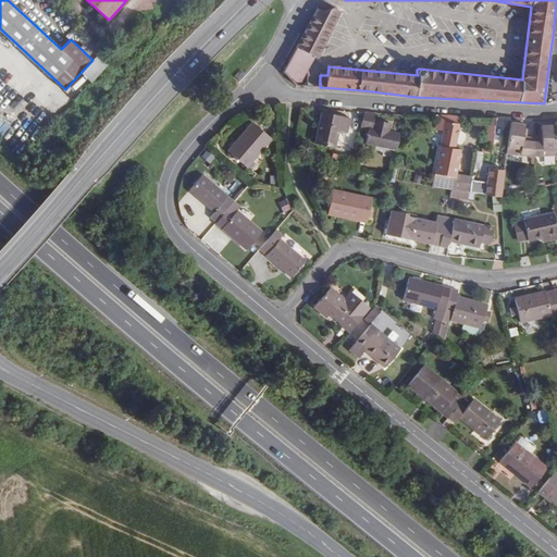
[(318,7),(283,72),(296,86),(299,86),(314,56),(319,58),(341,11),(318,7)]
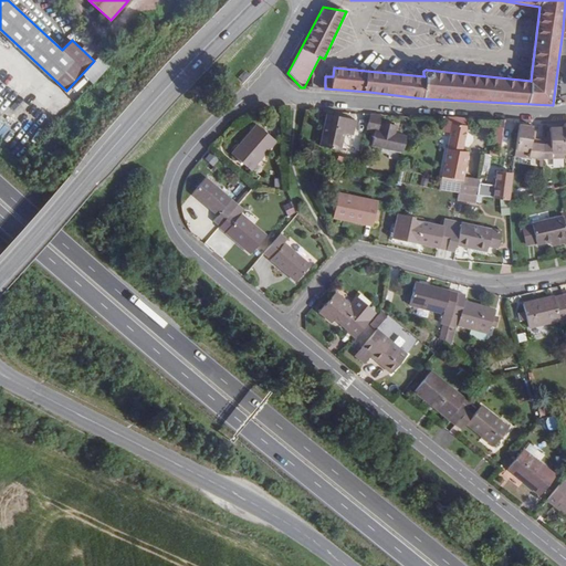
[(339,150),(344,134),(353,135),(356,121),(327,115),(321,146),(339,150)]
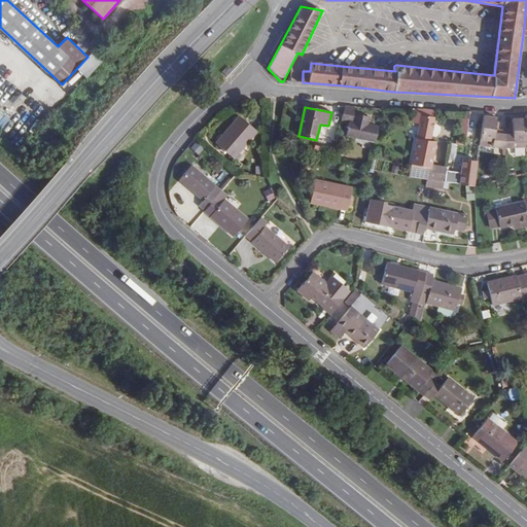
[(347,136),(376,142),(379,128),(367,125),(369,117),(354,114),(356,108),(345,107),(342,118),(350,120),(347,136)]
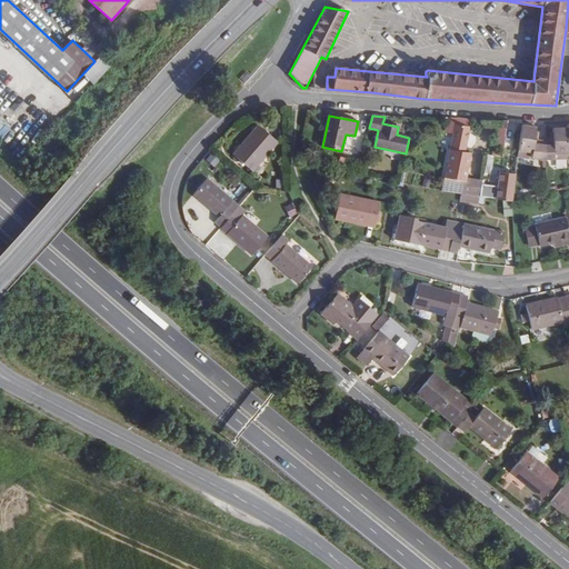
[(448,118),(446,132),(453,135),(442,191),(461,195),(479,197),(482,181),(466,178),(470,153),(465,152),(470,120),(448,118)]
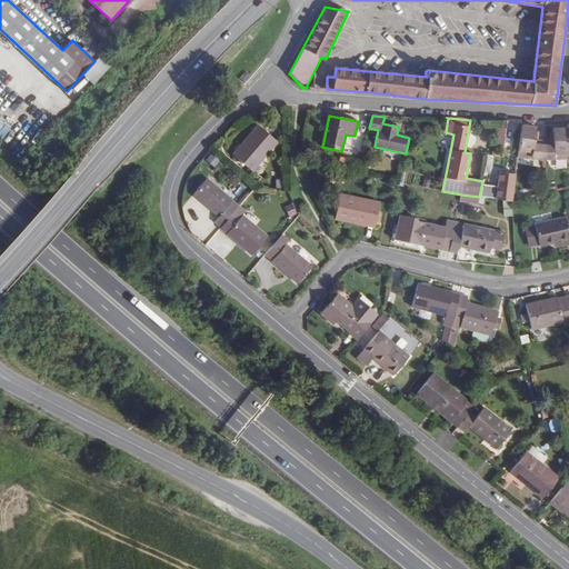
[(500,127),(497,143),(503,145),(507,122),(500,127)]
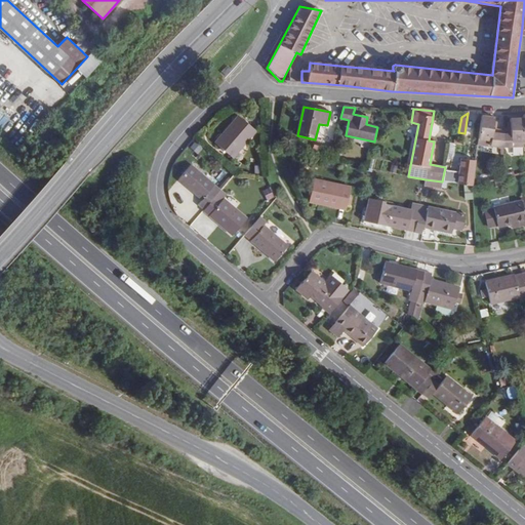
[(493,128),(494,118),(481,116),(478,139),(490,142),(490,146),(502,148),(502,134),(500,133),(500,129),(493,128)]
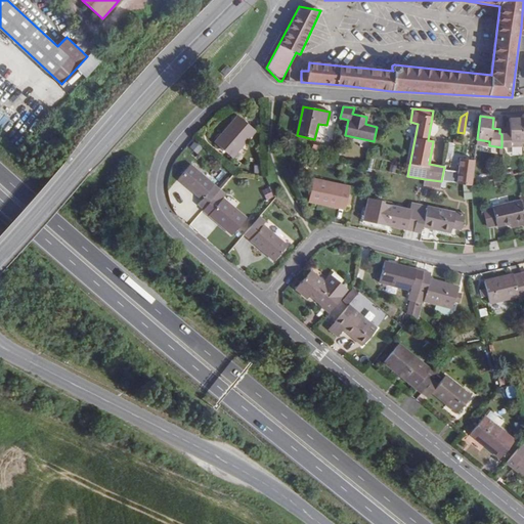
[(232,159),(255,131),(238,117),(215,143),(232,159)]
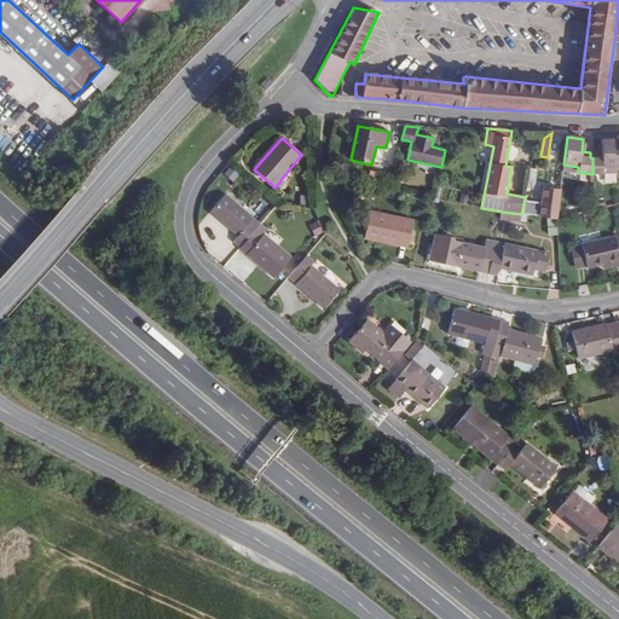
[(618,167),(618,165),(617,140),(602,140),(602,142),(602,154),(590,152),(590,157),(593,158),(593,174),(603,174),(602,168),(618,167)]
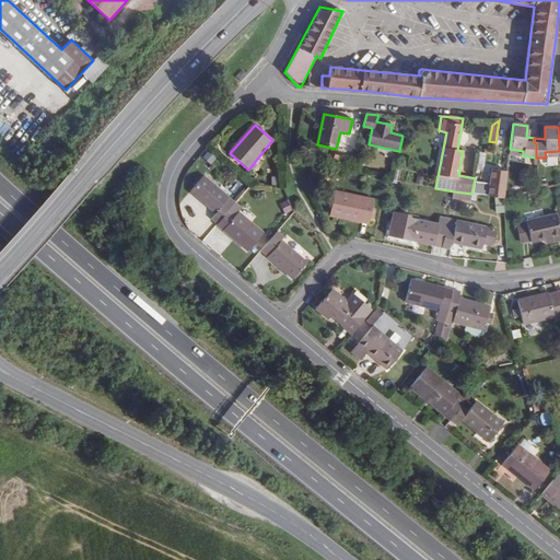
[(486,155),(479,154),(476,170),(481,171),(483,162),(485,162),(486,155)]
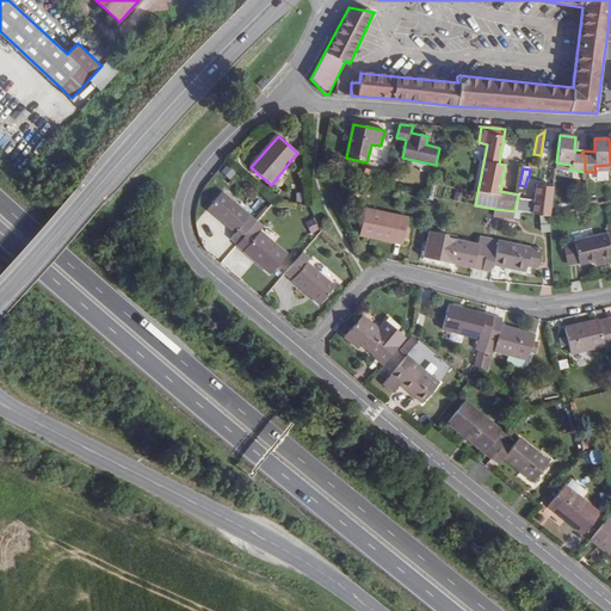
[(363,183),(376,185),(378,172),(365,170),(363,183)]
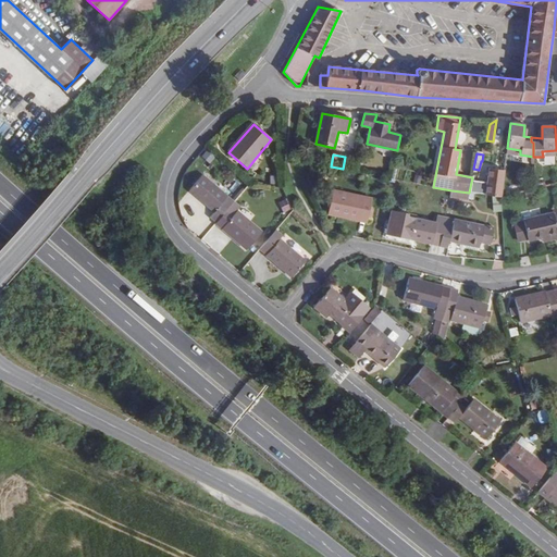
[(505,172),(489,170),(485,196),(500,198),(505,172)]
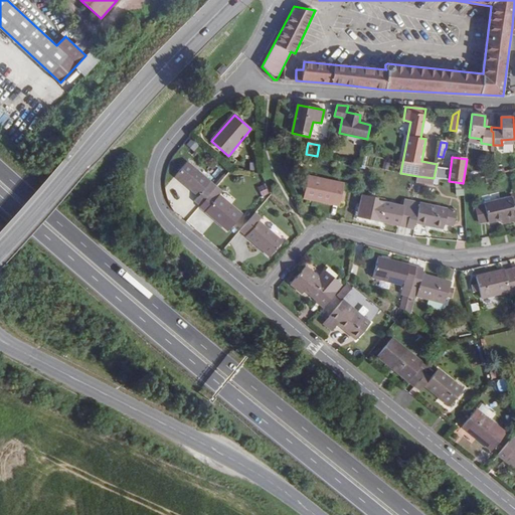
[(194,201),(200,206),(213,190),(216,187),(188,162),(175,177),(198,196),(194,201)]
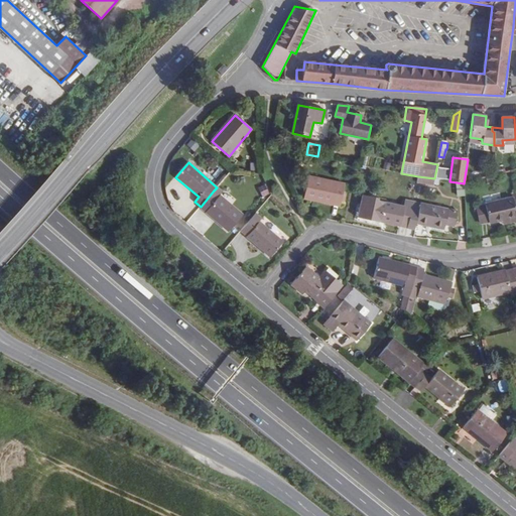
[(437,166),(436,177),(450,178),(450,167),(437,166)]
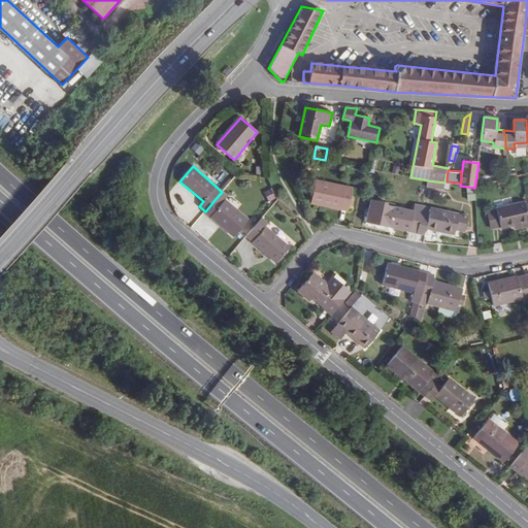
[(311,202),(348,210),(353,189),(316,182),(311,202)]
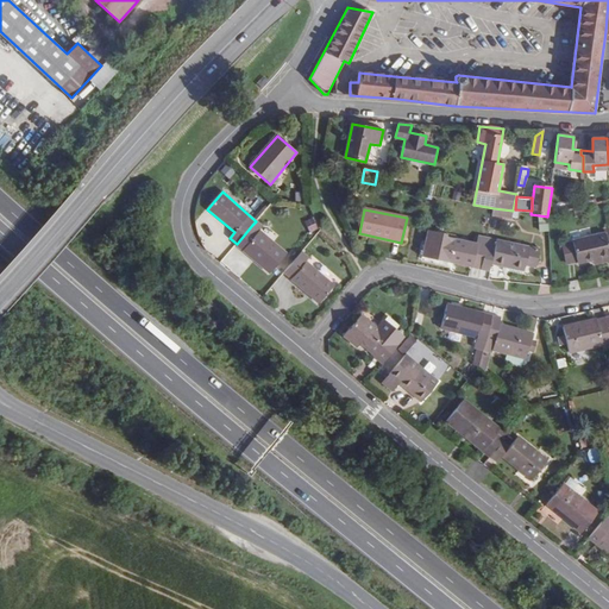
[(252,225),(237,244),(236,245),(270,274),(286,255),(252,225)]
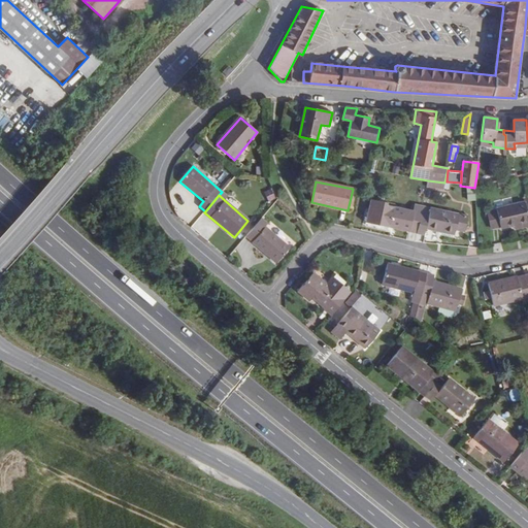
[(515,225),(527,222),(527,197),(524,199),(525,203),(497,209),(497,210),(488,212),(492,228),(500,226),(501,228),(515,225)]
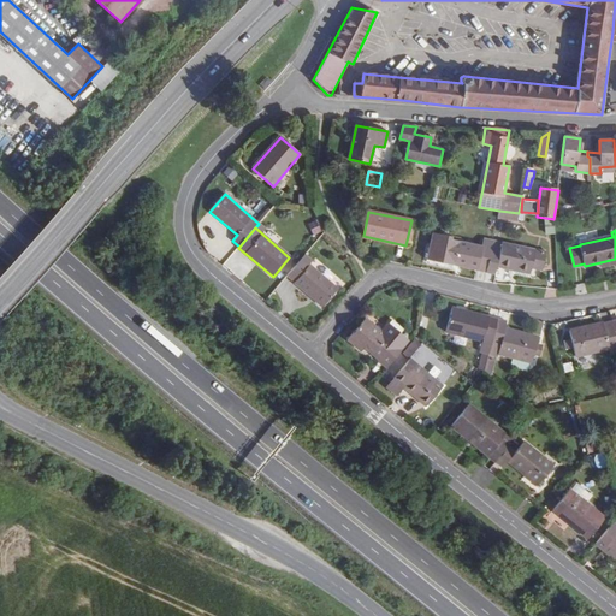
[(486,272),(493,241),(484,238),(481,247),(430,236),(425,258),(477,270),(477,271),(486,272)]
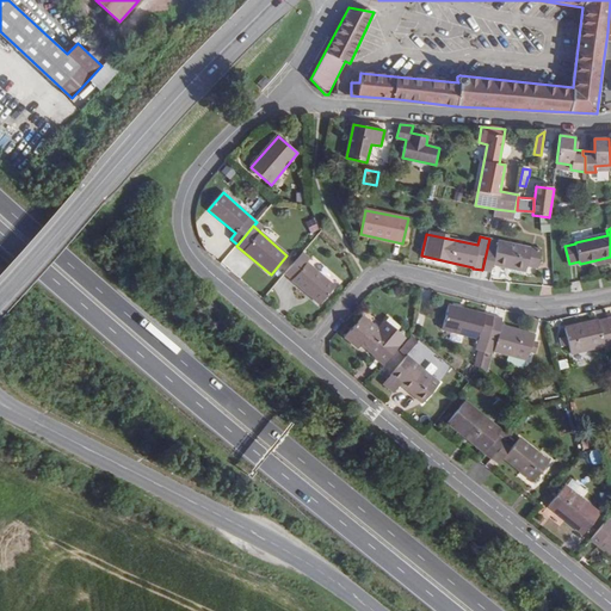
[(537,269),(541,251),(489,239),(482,270),(491,272),(492,264),(525,272),(526,266),(537,269)]
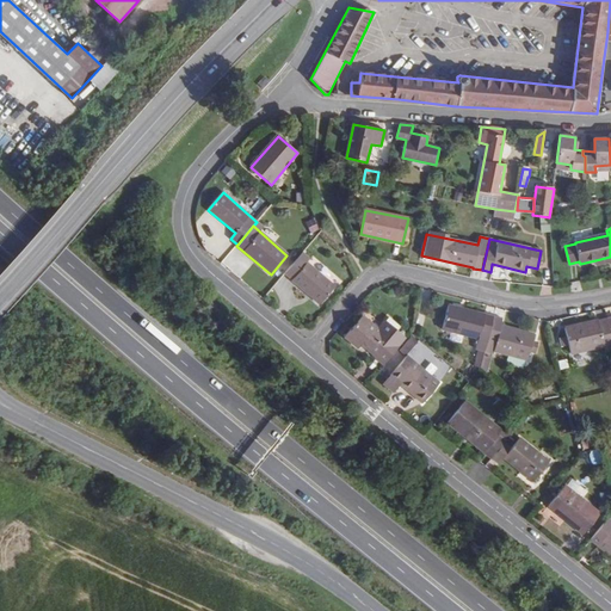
[(310,259),(302,252),(297,258),(306,265),(307,263),(310,259)]
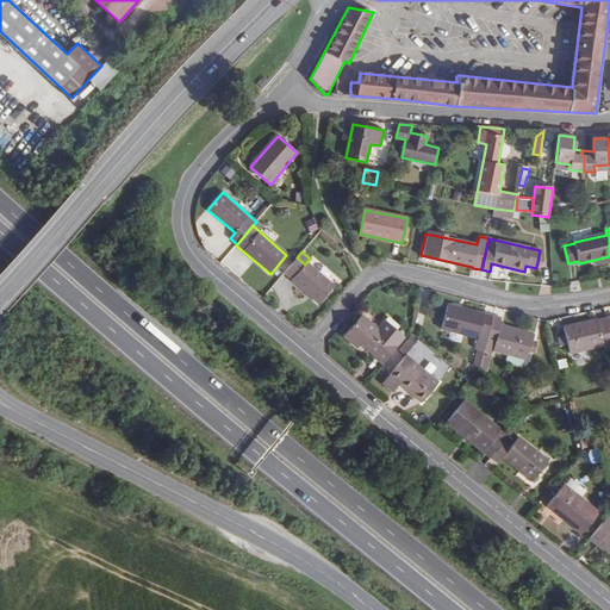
[(319,304),(334,287),(306,262),(305,265),(297,257),(284,273),(319,304)]
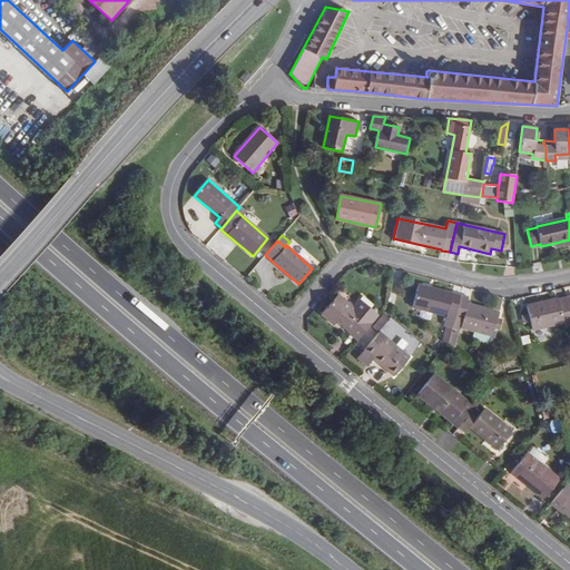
[(446,312),(455,315),(461,295),(419,284),(412,307),(445,316),(446,312)]
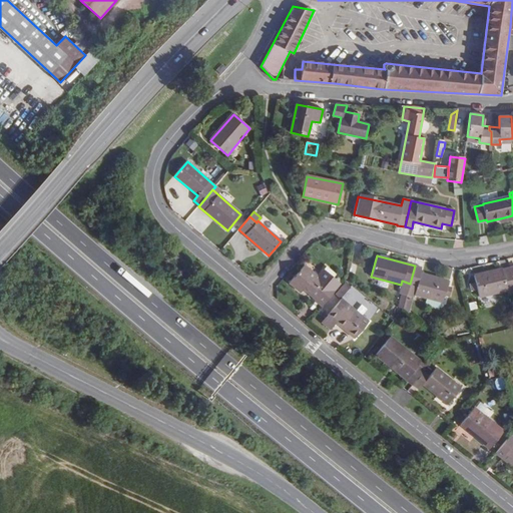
[(336,284),(325,275),(321,281),(304,266),(291,283),(300,292),(303,289),(320,303),(336,284)]
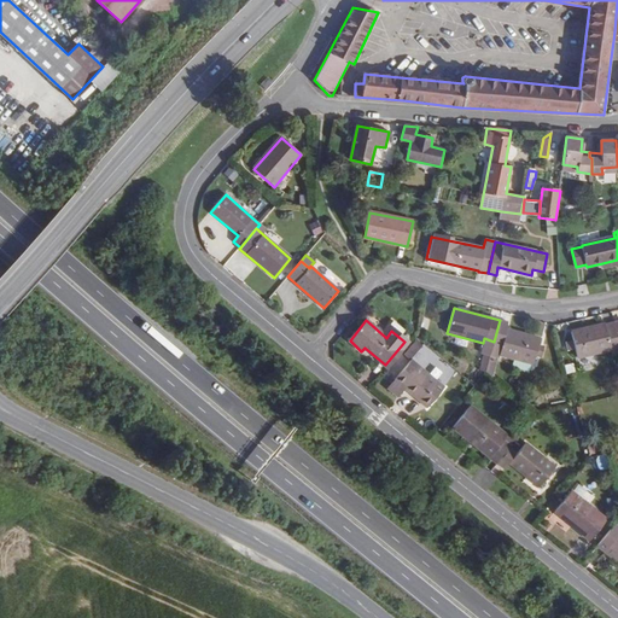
[(508,322),(500,320),(494,342),(502,344),(500,356),(532,365),(535,355),(541,357),(544,347),(538,344),(540,339),(506,330),(508,322)]
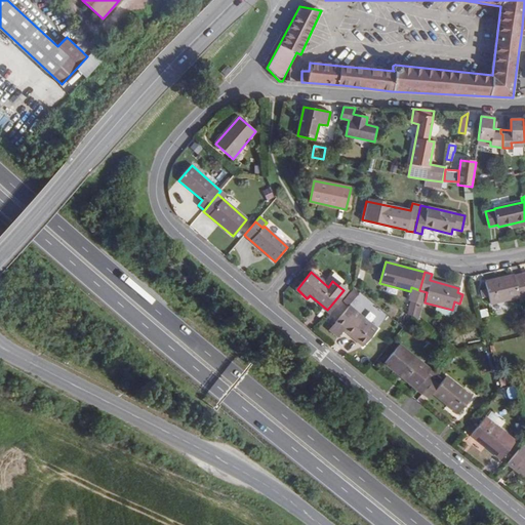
[(519,294),(524,292),(524,286),(522,274),(486,282),(491,305),(519,298),(519,294)]
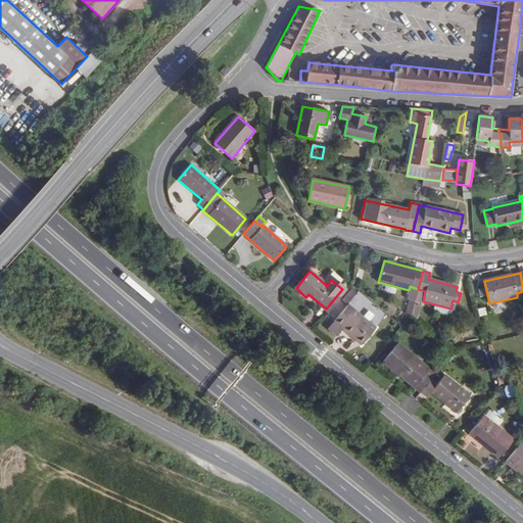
[(347,303),(358,292),(352,288),(342,299),(347,303)]
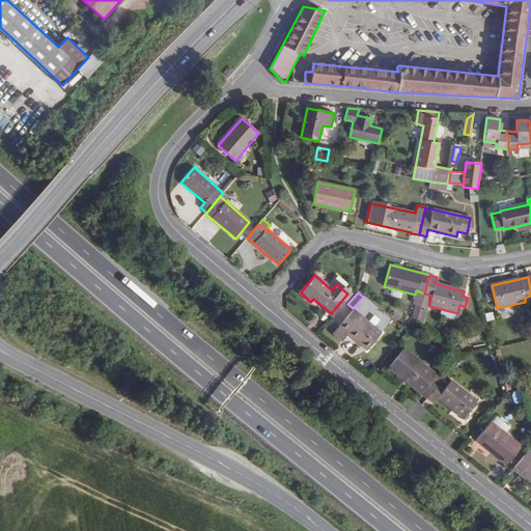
[(412,316),(421,318),(423,306),(415,304),(412,316)]
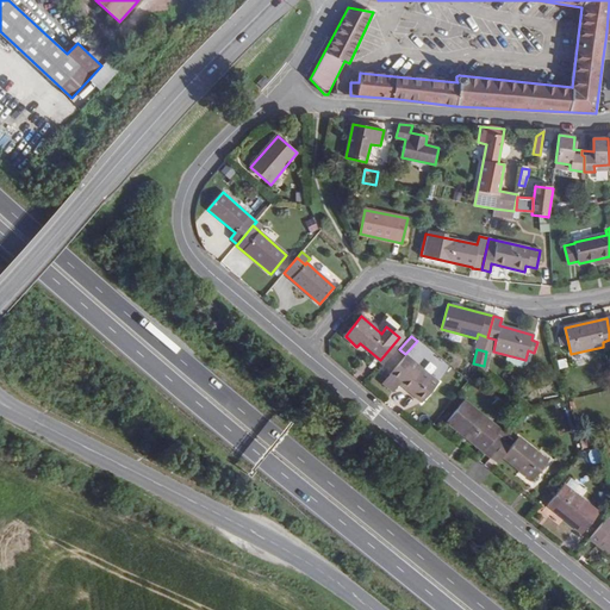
[(439,383),(406,355),(383,384),(391,391),(399,383),(422,402),(439,383)]
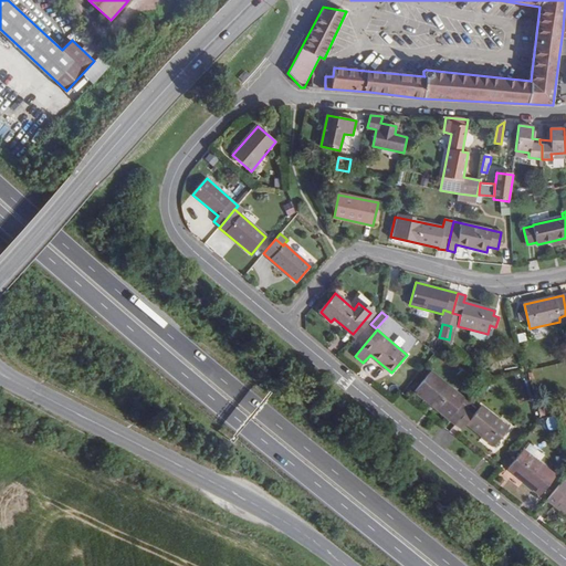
[(456,425),(472,405),(431,371),(415,392),(456,425)]
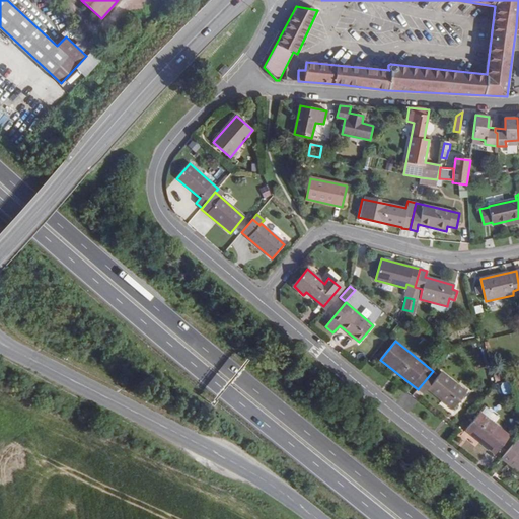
[(438,375),(433,371),(418,389),(424,394),(428,389),(452,409),(465,392),(441,372),(438,375)]
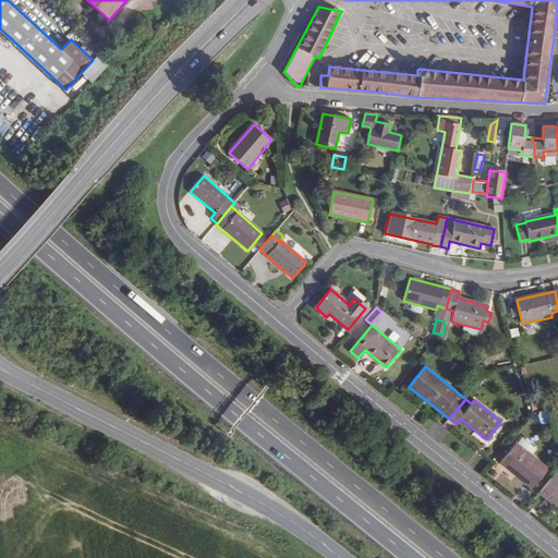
[(541,424),(550,423),(547,410),(538,412),(541,424)]
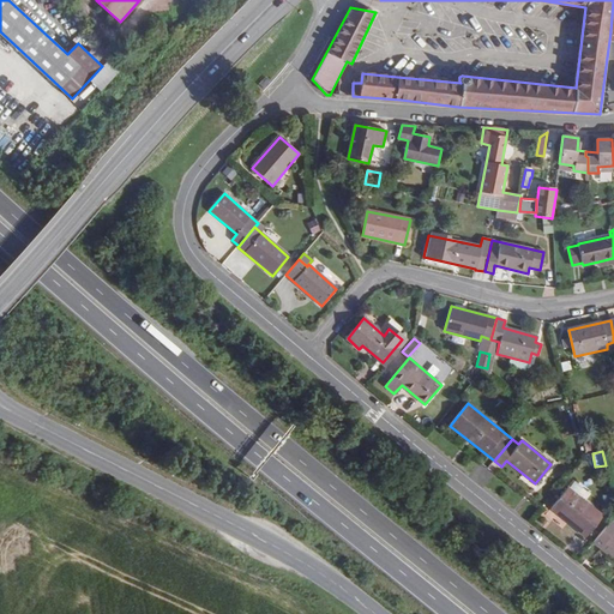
[(587,537),(602,517),(567,489),(552,510),(587,537)]
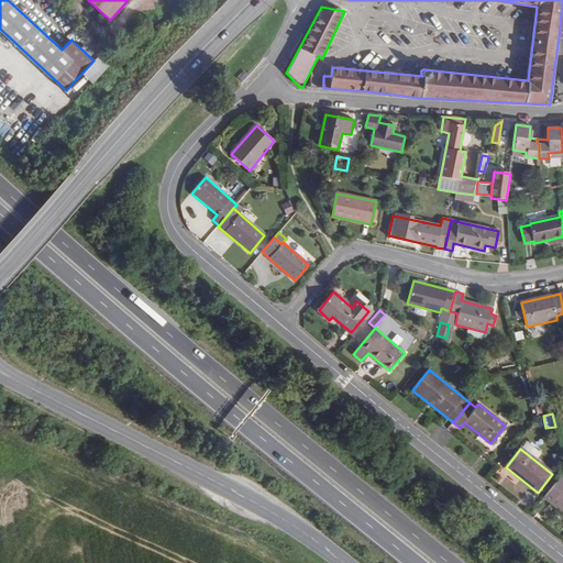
[(562,482),(560,478),(544,498),(562,512),(562,482)]
